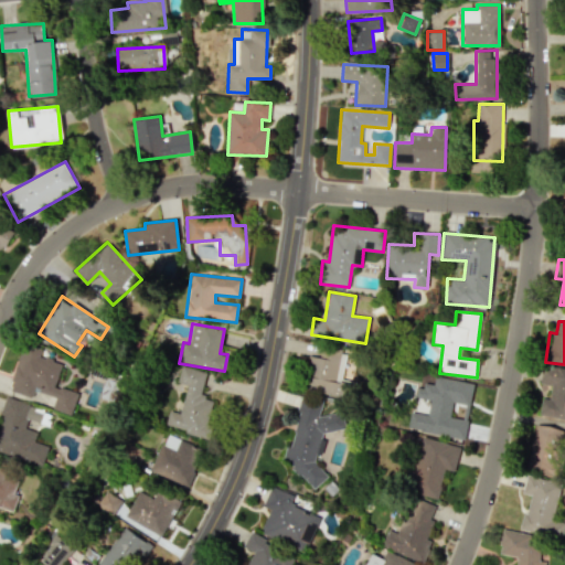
[(73,415),(80,393),(56,386),(63,363),(41,356),(43,350),(24,344),(11,391),(34,397),(35,391),(57,397),(53,409),(73,415)]
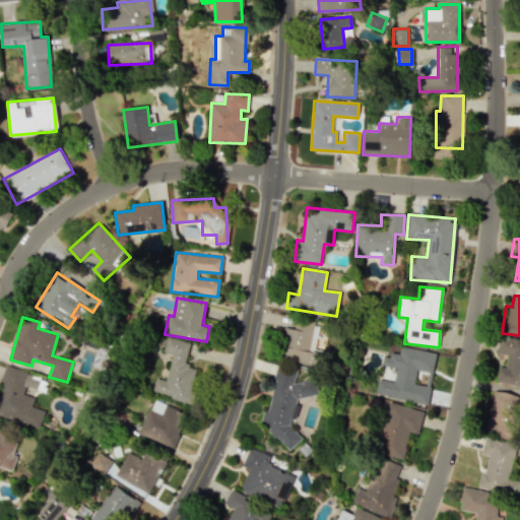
[(279,356),(312,365),(321,325),(296,320),(294,329),(285,327),(279,356)]
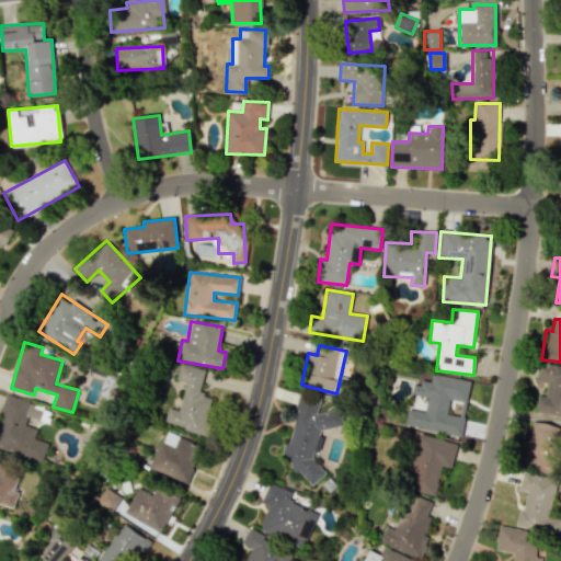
[(205,369),(180,363),(175,380),(185,382),(179,410),(168,408),(163,424),(202,433),(210,397),(198,393),(205,369)]
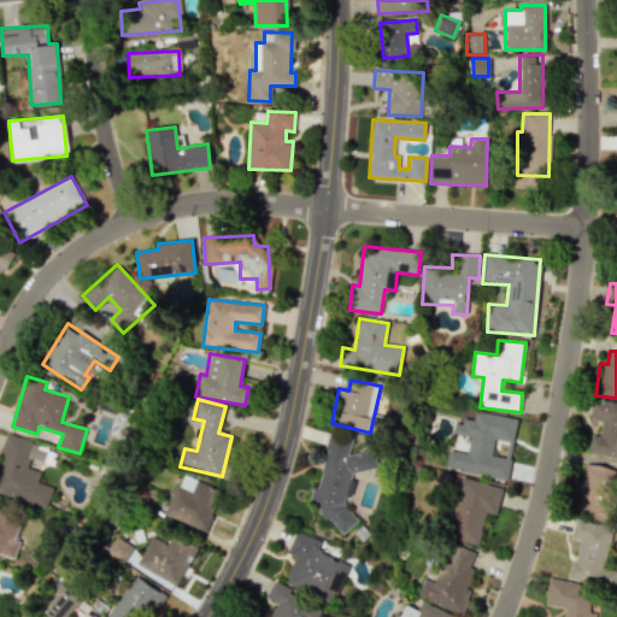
[(588,453),(616,457),(616,403),(591,399),(588,419),(601,421),(599,435),(591,434),(588,453)]
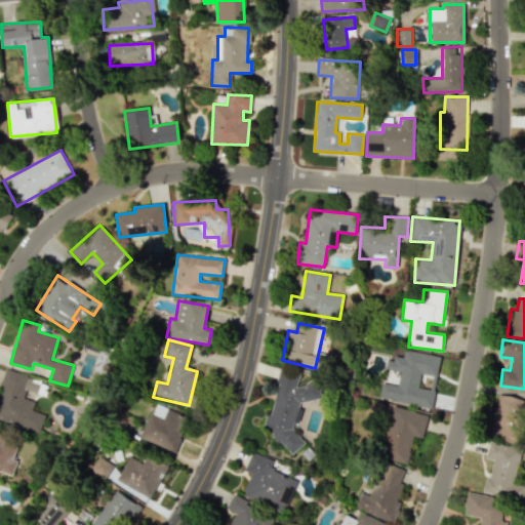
[(431,408),(435,391),(418,388),(420,373),(437,376),(440,356),(404,350),(403,360),(388,357),(385,369),(400,372),(397,386),(381,382),(378,399),(431,408)]
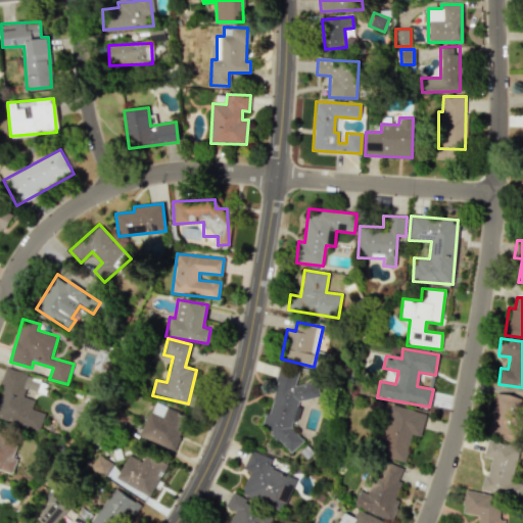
[(0,419),(41,431),(46,413),(34,409),(36,399),(24,396),(27,388),(39,392),(43,378),(7,368),(0,393),(0,419)]
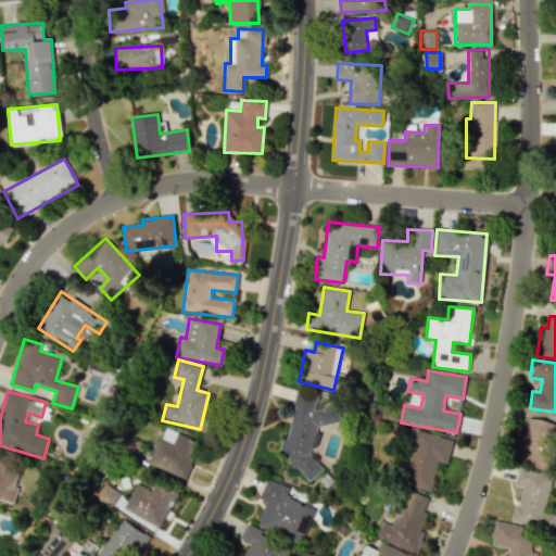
[(336,426),(339,412),(314,406),(316,400),(294,395),(282,451),(289,452),(285,468),(316,476),(319,462),(308,459),(317,421),(336,426)]
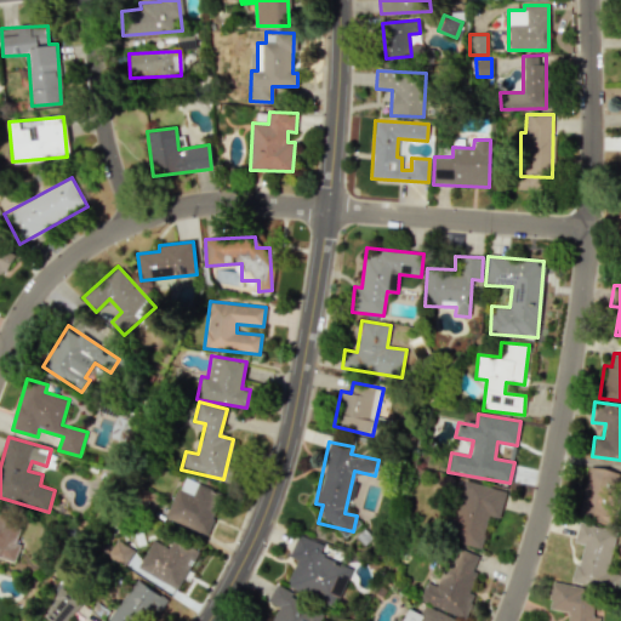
[(604,519),(615,472),(588,466),(577,513),(604,519)]
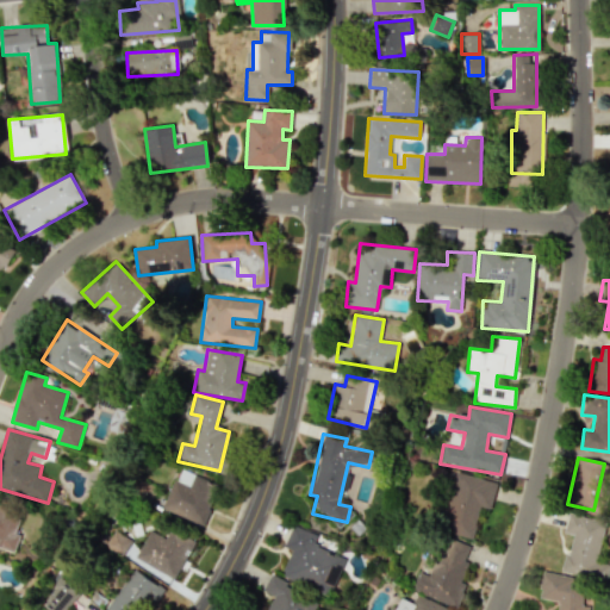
[(162,509),(203,524),(219,484),(179,468),(162,509)]
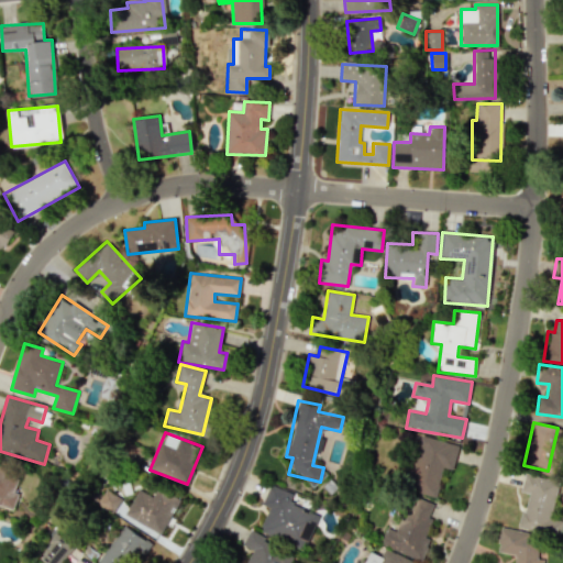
[(434,496),(443,467),(452,470),(459,445),(420,435),(411,470),(406,467),(400,487),(434,496)]
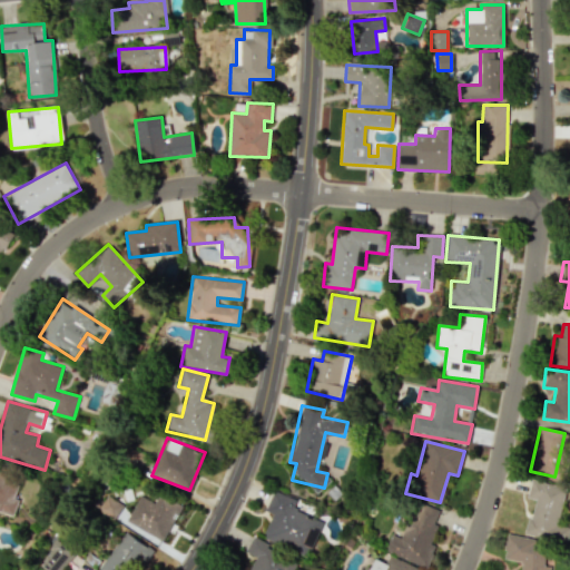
[(526,534),(567,543),(569,530),(569,524),(558,523),(566,488),(531,480),(527,499),(533,500),(526,534)]
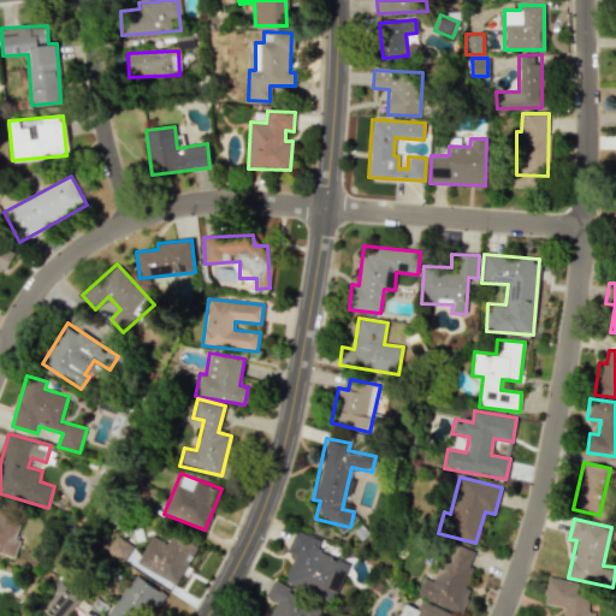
[(283,581),(332,602),(349,564),(315,550),(319,540),(295,529),(286,552),(295,556),(283,581)]
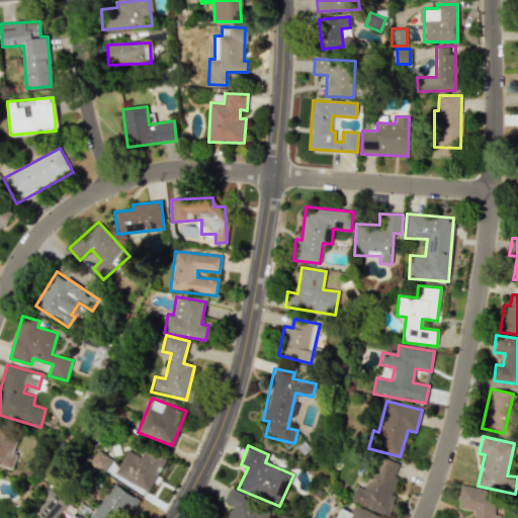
[(115,475),(148,492),(165,460),(145,449),(141,457),(127,450),(115,475)]
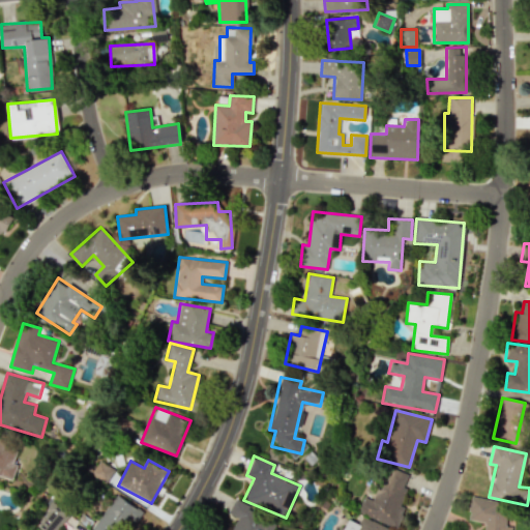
[(115,470),(100,461),(92,473),(107,482),(115,470)]
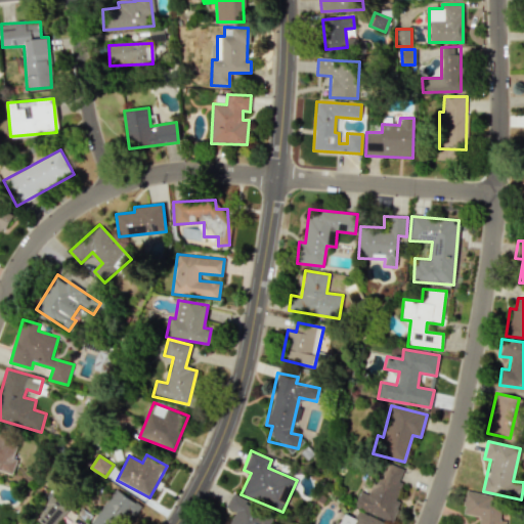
[(392,521),(400,500),(395,498),(401,482),(398,481),(403,469),(386,462),(380,476),(367,472),(362,485),(369,488),(367,493),(359,490),(353,507),(392,521)]
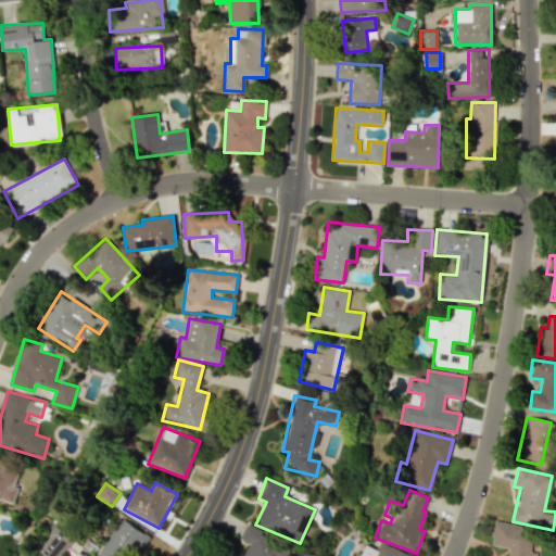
[(122,555),(124,554),(127,555),(133,555),(147,535),(121,519),(98,555),(122,555)]
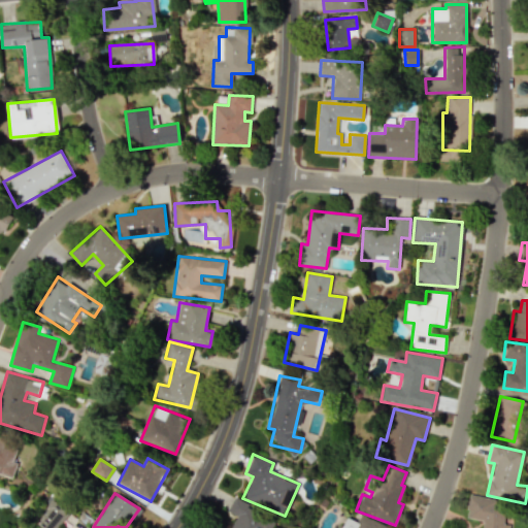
[(268,527),(271,523),(256,515),(258,509),(234,497),(227,512),(236,517),(230,527),(268,527)]
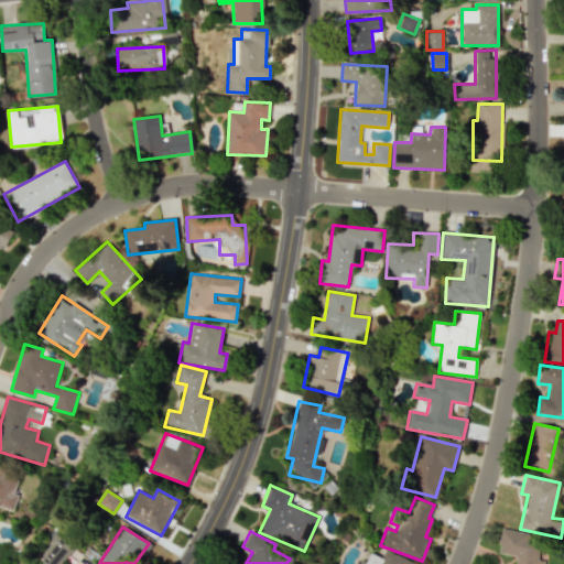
[(516,554),(514,563),(543,563),(543,560),(539,560),(539,532),(500,531),(499,554),(516,554)]
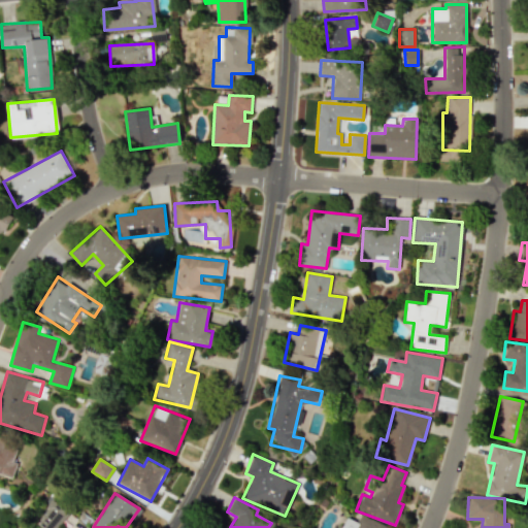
[(343,516),(337,527),(388,527),(389,527),(359,516),(357,522),(343,516)]
